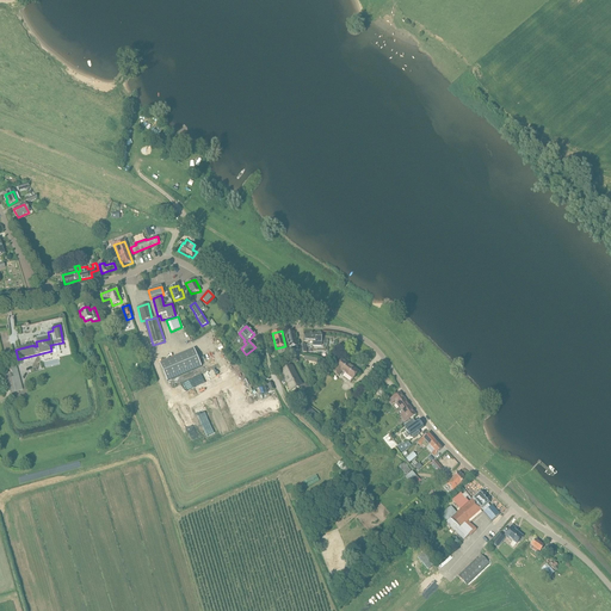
[(294,332),(287,333),(290,347),(291,352),(298,351),(297,346),(294,332)]
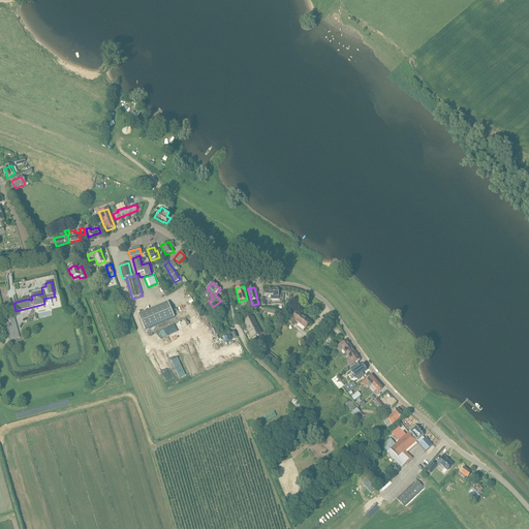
[(279,297),(279,288),(263,288),(262,296),(272,297),(272,300),(278,300),(278,297),(279,297)]
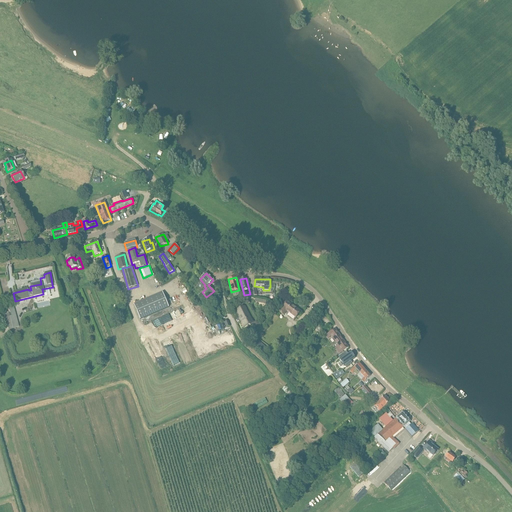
[(169,307),(162,292),(158,294),(164,309),(169,307)]
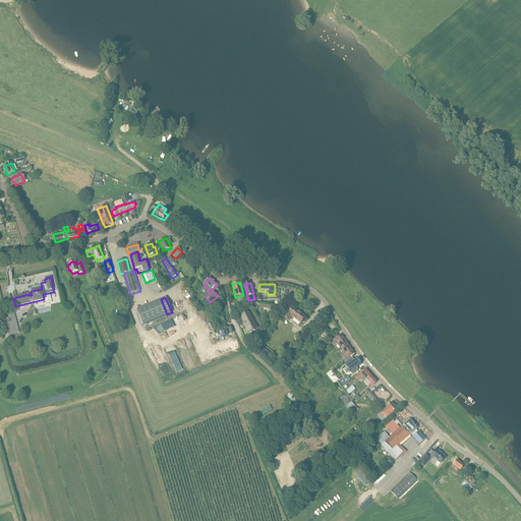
[(286,315),(284,317),(289,321),(290,319),(291,317),(300,324),(306,317),(302,313),(301,314),(296,310),(292,307),(286,315)]
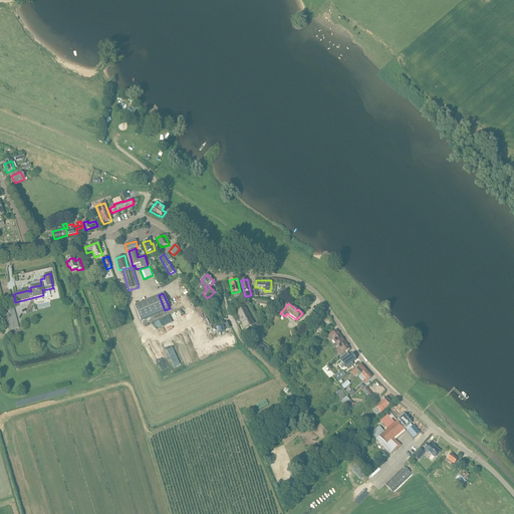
[(8,306),(5,306),(11,327),(18,325),(12,305),(8,306)]
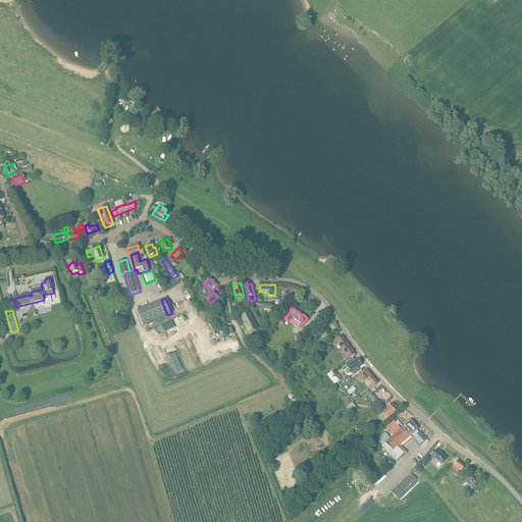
[(244,316),(242,317),(247,328),(249,333),(256,330),(254,326),(255,325),(249,314),(248,314),(244,316)]
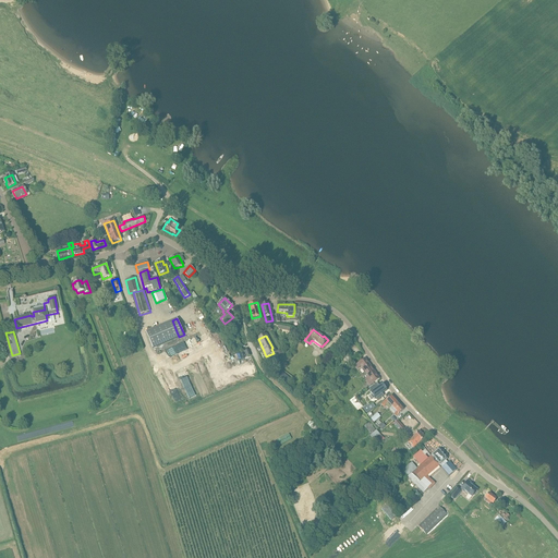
[(379,379),(375,373),(365,359),(359,363),(368,377),(365,379),(370,386),(379,379)]
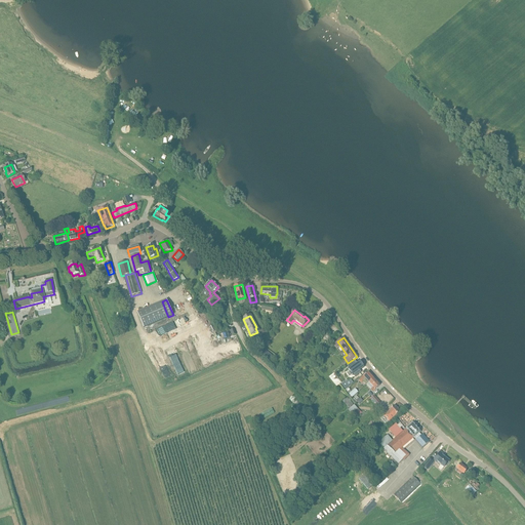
[(273,356),(267,351),(263,355),(269,360),(273,356)]
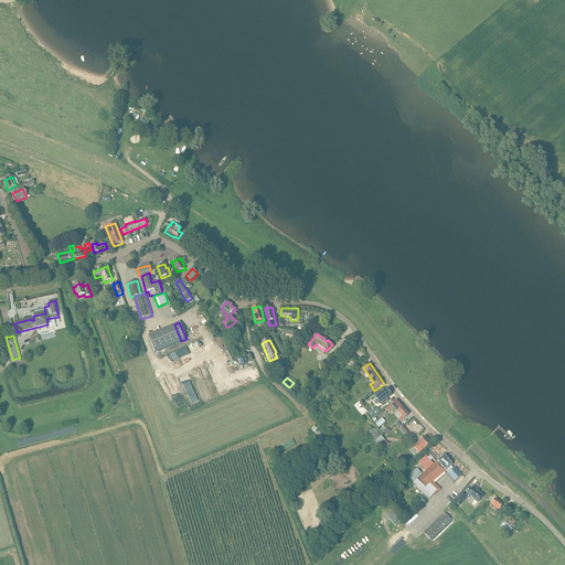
[(382,388),(374,394),(376,396),(374,398),(380,404),(381,403),(382,405),(388,401),(387,398),(392,395),(387,388),(384,391),(382,388)]
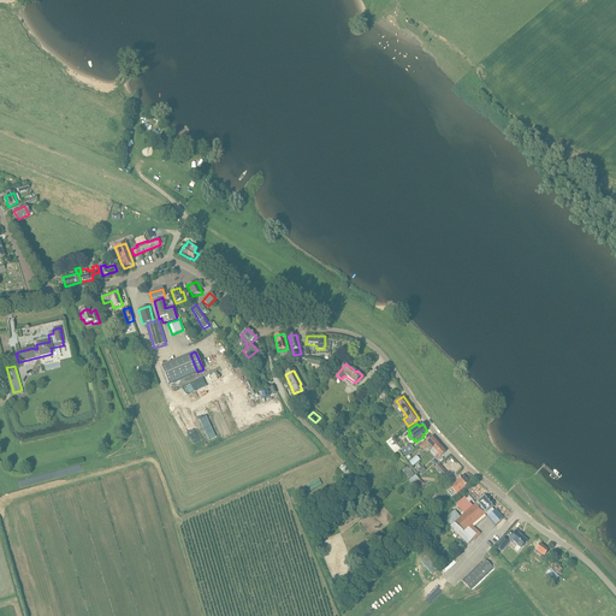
[(424,445),(421,446),(424,449),(426,448),(430,452),(433,449),(438,444),(432,438),(432,437),(426,443),(424,445)]
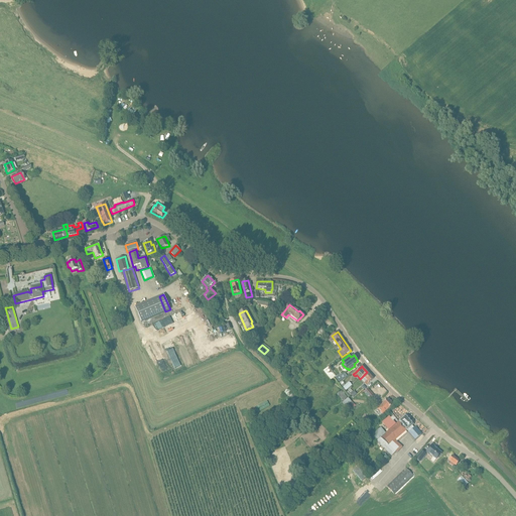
[(329,368),(324,371),(325,371),(331,380),(336,376),(329,368)]
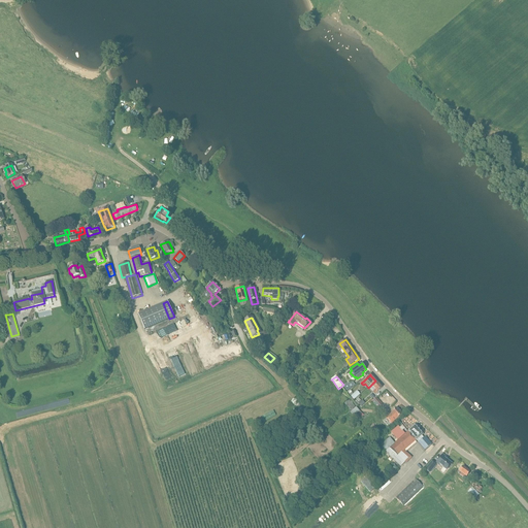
[(375,381),(371,385),(375,390),(373,392),(374,394),(382,388),(375,381)]
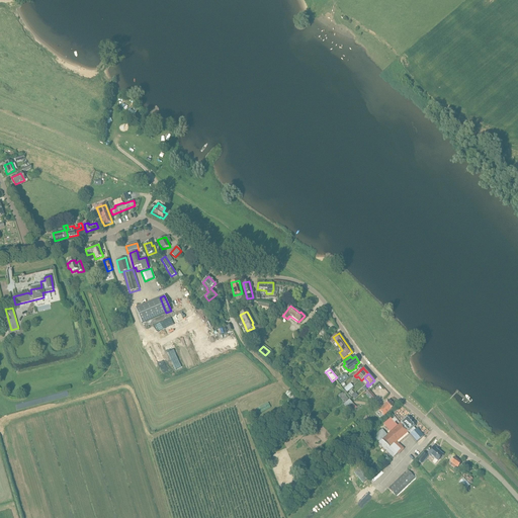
[(350,383),(345,389),(347,392),(353,386),(350,383)]
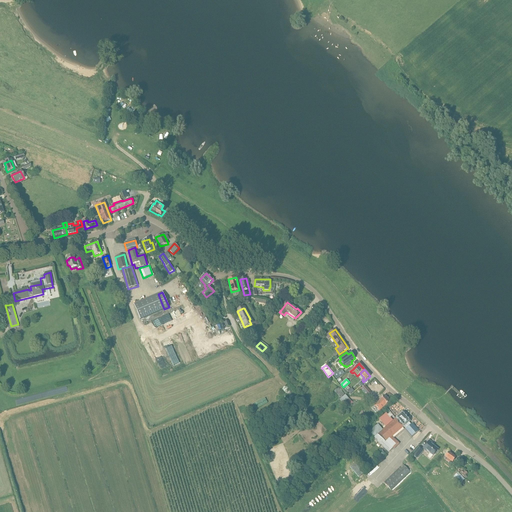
[(297,397),(288,385),(282,390),(290,402),(297,397)]
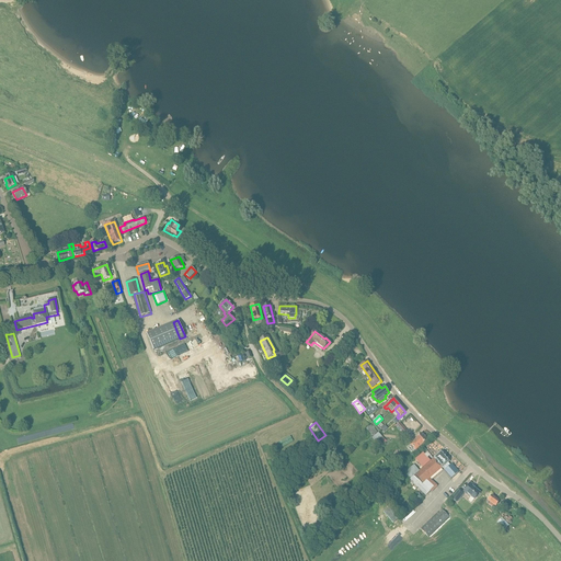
[(407,430),(400,422),(396,426),(402,434),(407,430)]
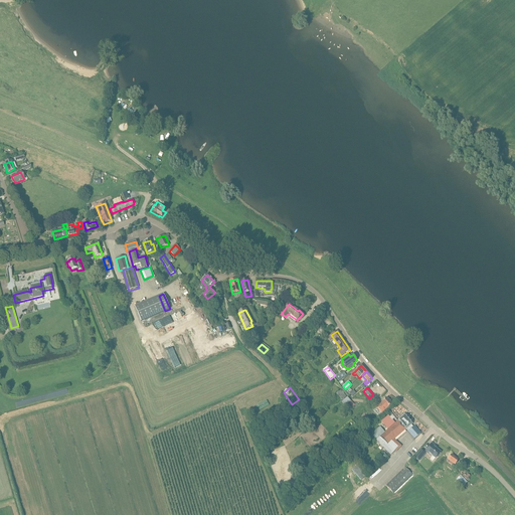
[(337,393),(344,401),(347,397),(341,390),(337,393)]
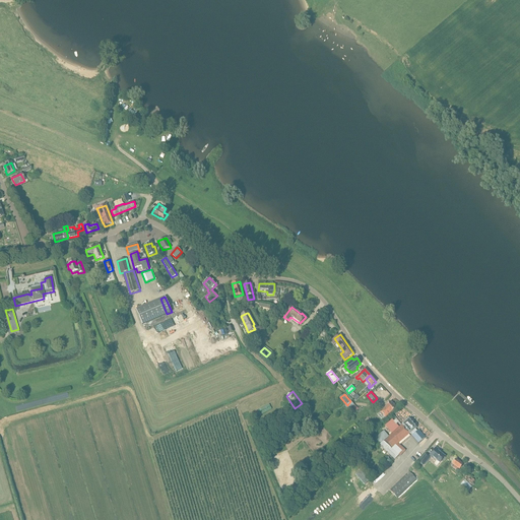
[(382,410),(380,412),(384,416),(383,416),(384,418),(390,413),(390,414),(396,408),(391,402),(385,407),(382,410)]
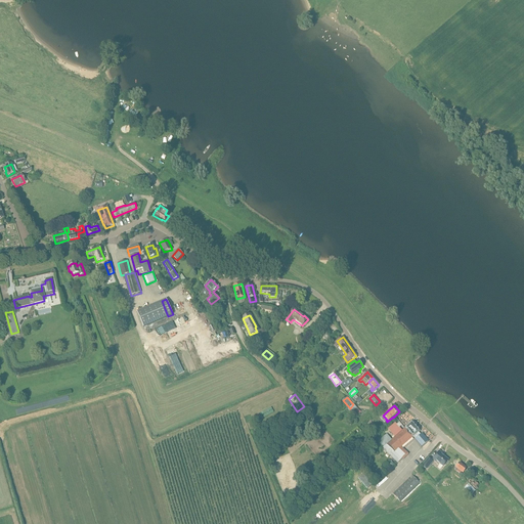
[(387,434),(378,441),(384,448),(383,449),(398,464),(401,459),(405,455),(399,449),(412,437),(415,438),(415,439),(422,447),(429,441),(422,433),(421,434),(419,432),(420,431),(411,422),(404,428),(392,439),(387,434)]
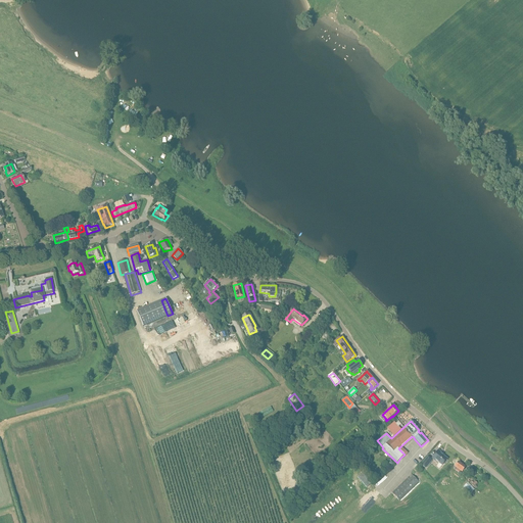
[(435,461),(436,461),(442,466),(447,460),(442,455),(442,454),(438,450),(432,459),(435,461)]
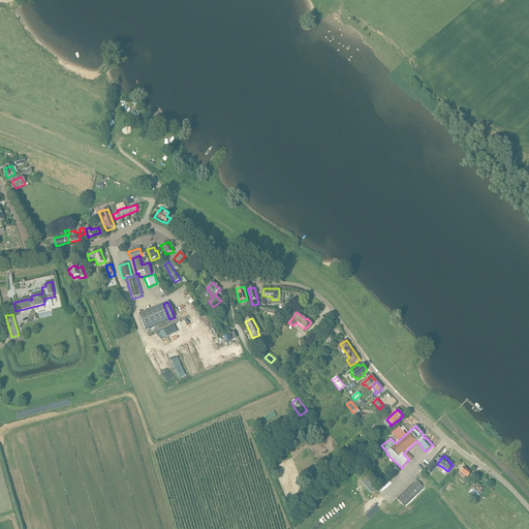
[(432,462),(426,470),(431,474),(437,466),(432,462)]
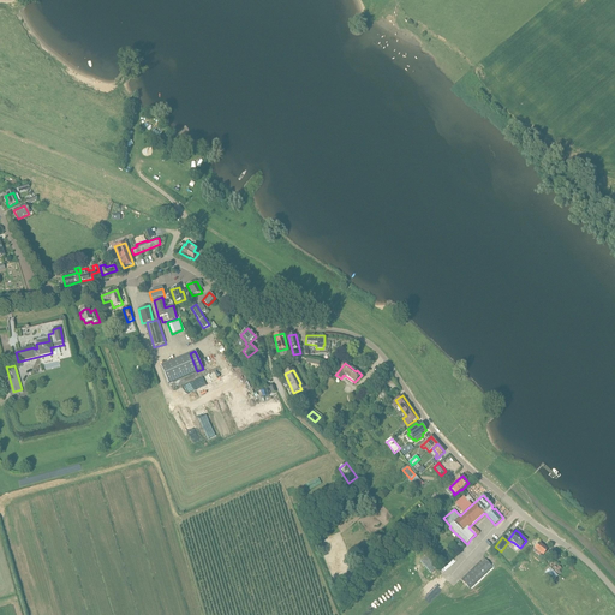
[(539,543),(535,549),(537,550),(536,553),(541,556),(542,554),(544,555),(548,549),(539,543)]
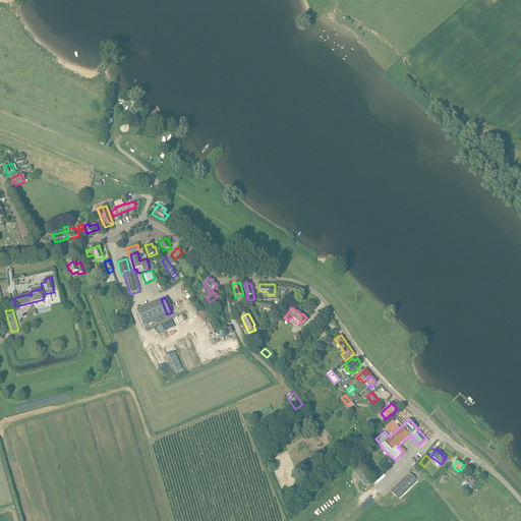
[(357,476),(365,485),(370,481),(361,471),(357,476)]
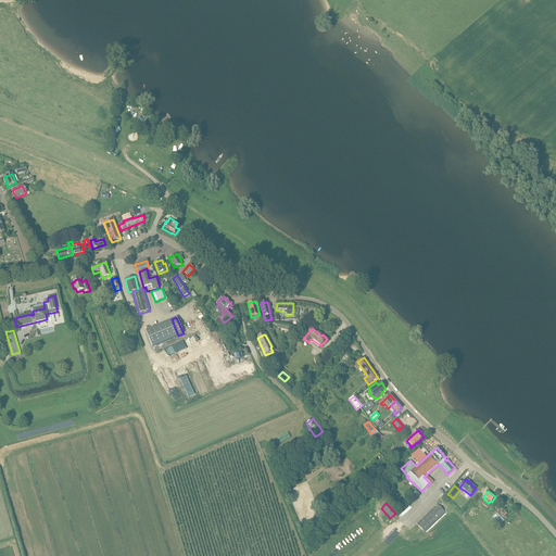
[(438,504),(417,525),(425,532),(445,513),(438,504)]
